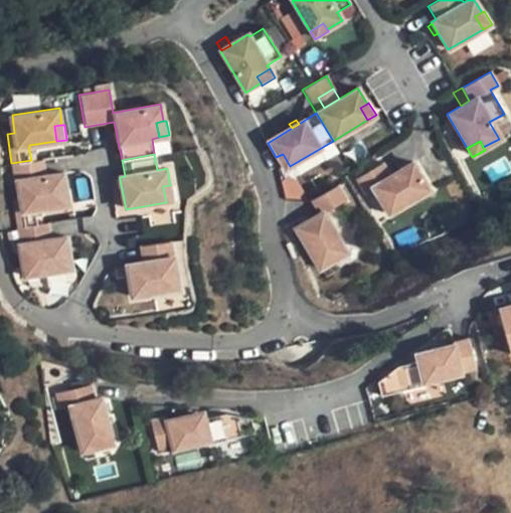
[(274,159),(281,172),(290,166),(283,154),(276,157),(274,159)]
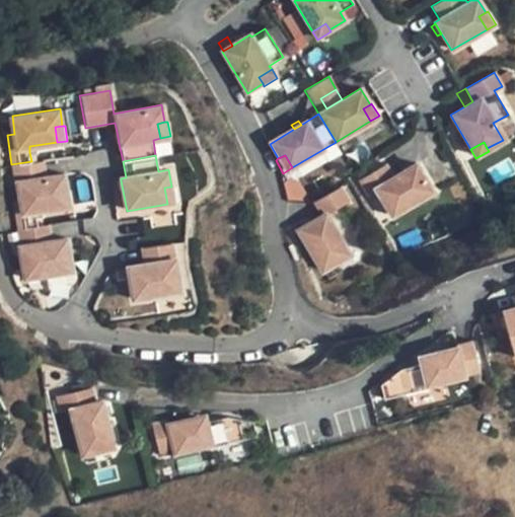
[(44,160),(31,161),(11,164),(13,181),(16,180),(19,199),(11,200),(15,229),(35,226),(34,218),(33,211),(41,210),(61,207),(59,192),(66,191),(64,173),(46,175),(44,160)]
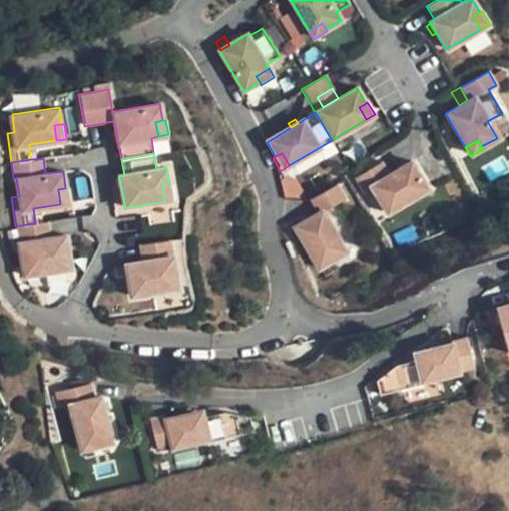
[(399,171),(402,175),(411,169),(409,165),(399,171)]
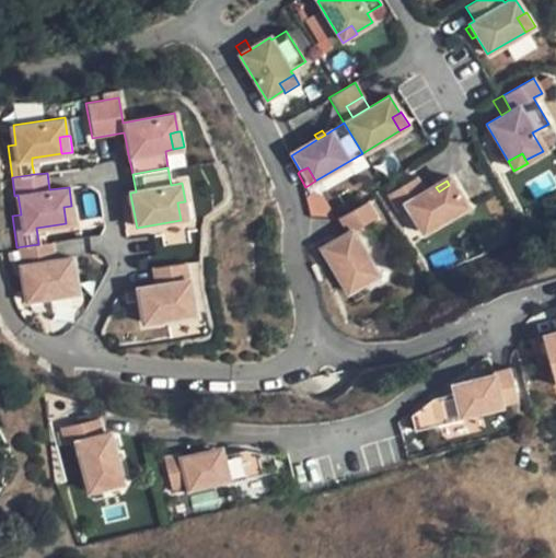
[(387,202),(395,217),(407,210),(416,227),(424,222),(431,236),(470,214),(452,184),(449,185),(439,192),(426,198),(418,185),(387,202)]
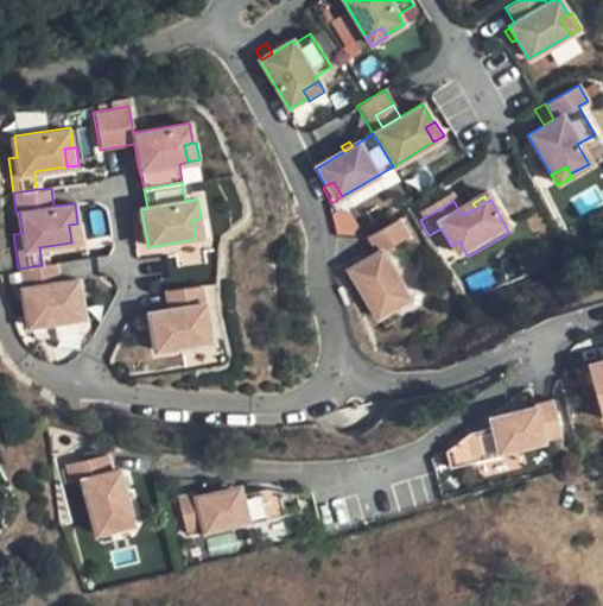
[(196,239),(208,237),(204,219),(201,219),(192,220),(196,239)]
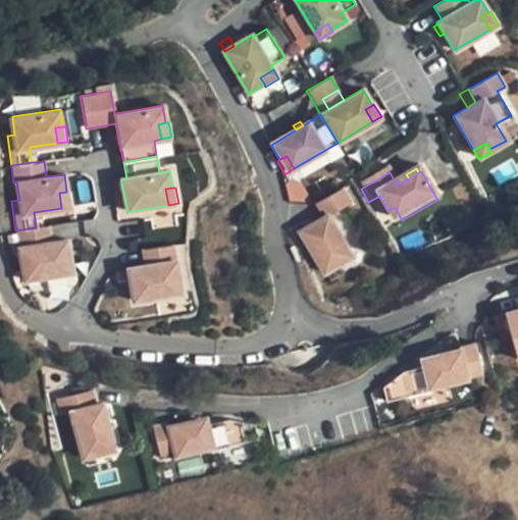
[(59,193),(61,208),(71,207),(69,192),(66,192),(59,193)]
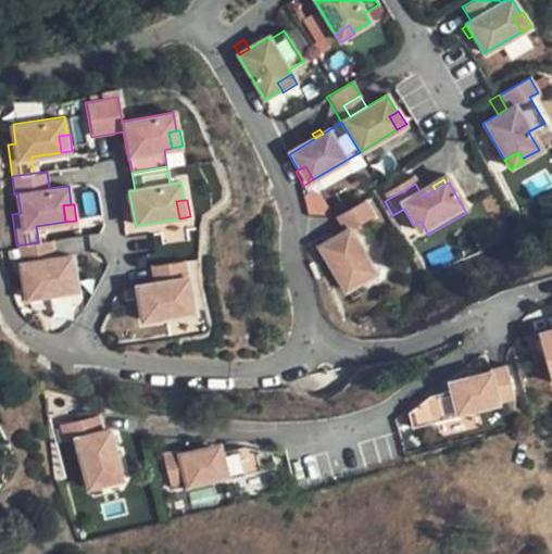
[(350,235),(368,225),(360,210),(329,227),(338,241),(320,252),(324,260),(328,267),(346,297),(362,287),(358,280),(372,272),(350,235)]
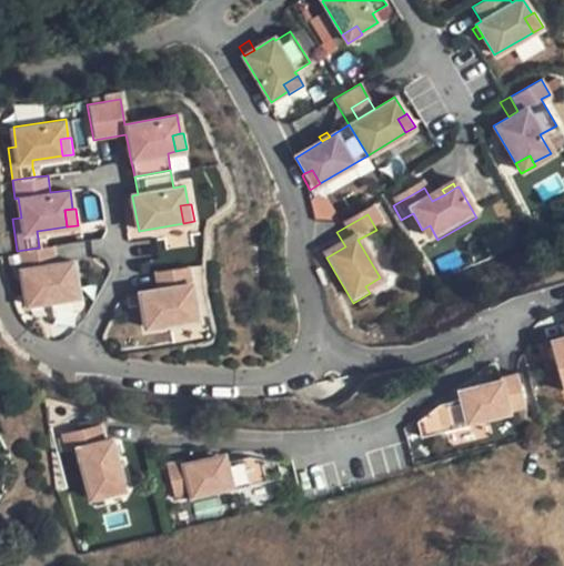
[(422,230),(420,231),(427,245),(437,240),(430,225),(422,230)]
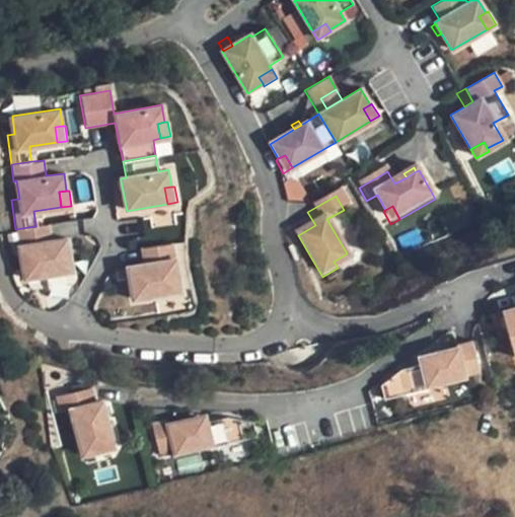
[(50,240),(48,225),(35,226),(15,229),(21,278),(62,272),(60,256),(67,255),(65,238),(50,240)]
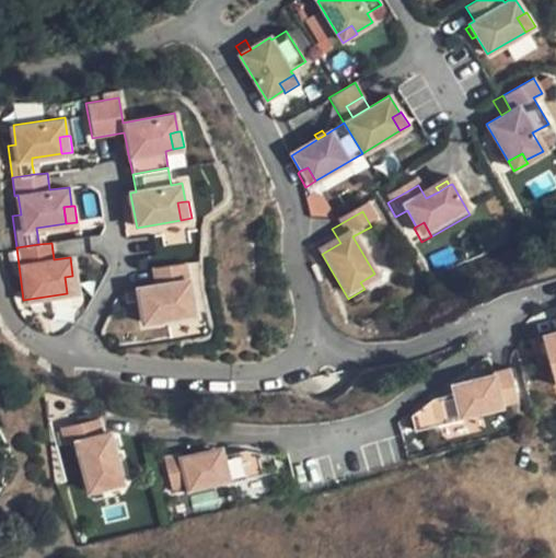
[(326,272),(331,269),(326,262),(322,264),(326,272)]
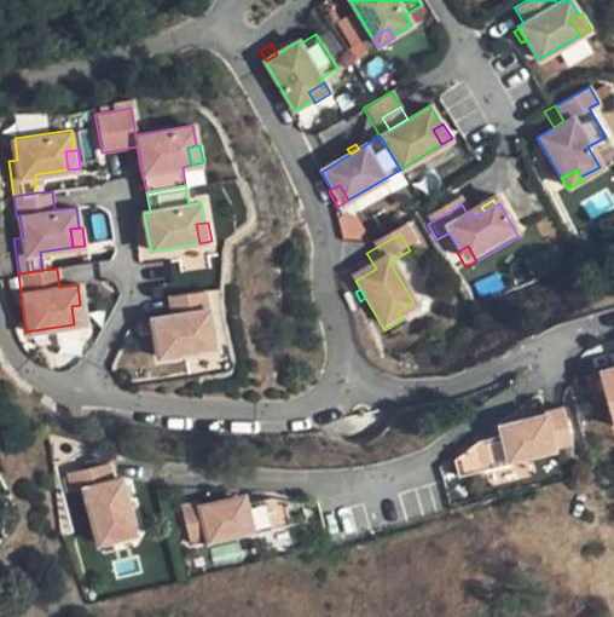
[(210,333),(204,293),(166,298),(168,317),(150,319),(150,321),(152,334),(156,358),(203,352),(201,334),(210,333)]
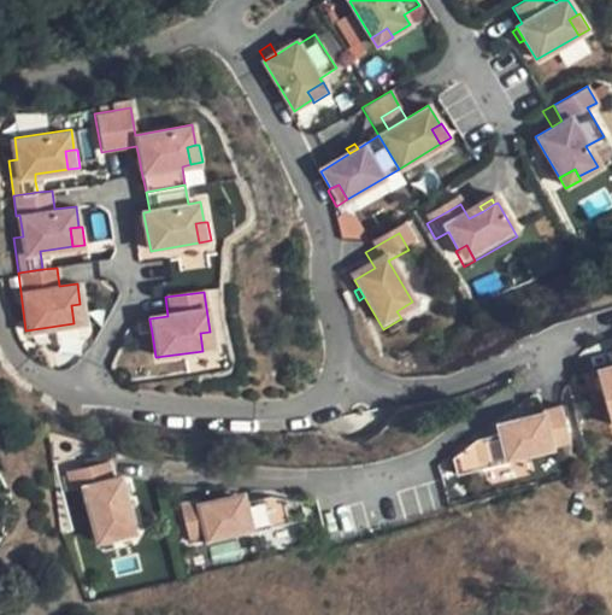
[(401,318),(402,322),(418,314),(412,302),(396,311),(401,318)]
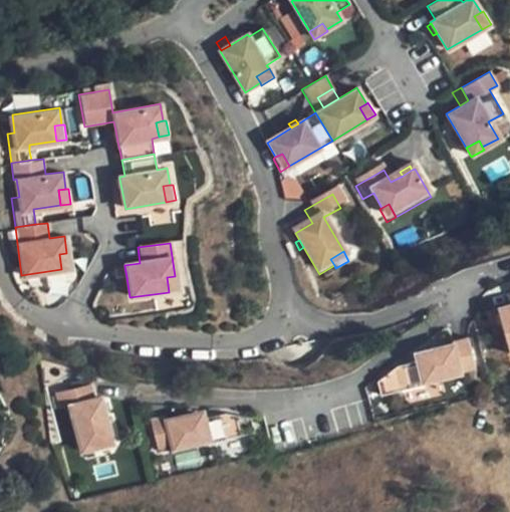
[(59,254),(61,269),(72,267),(69,253),(66,253),(59,254)]
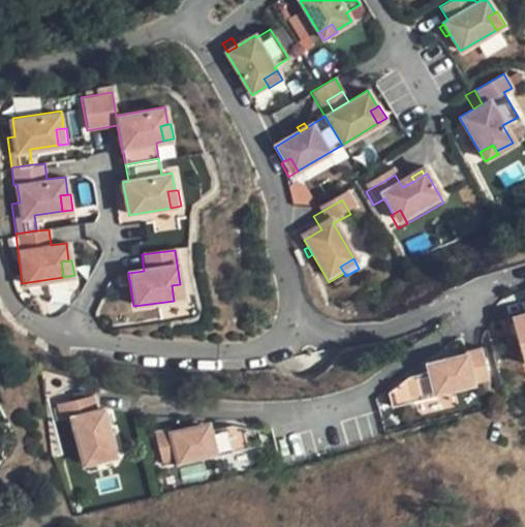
[(185,299),(183,283),(180,284),(172,285),(174,301),(185,299)]
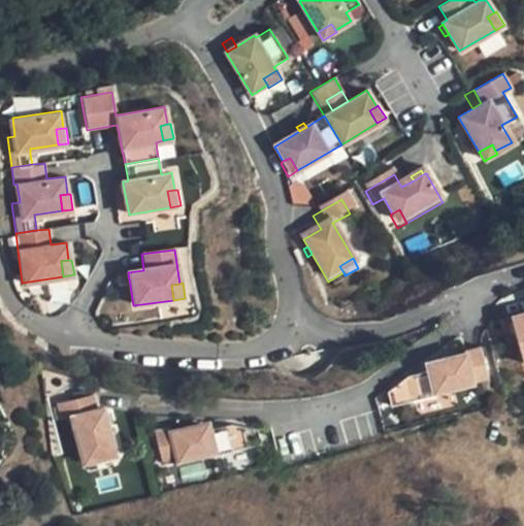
[(523,322),(515,324),(517,330),(520,340),(523,357),(523,322)]
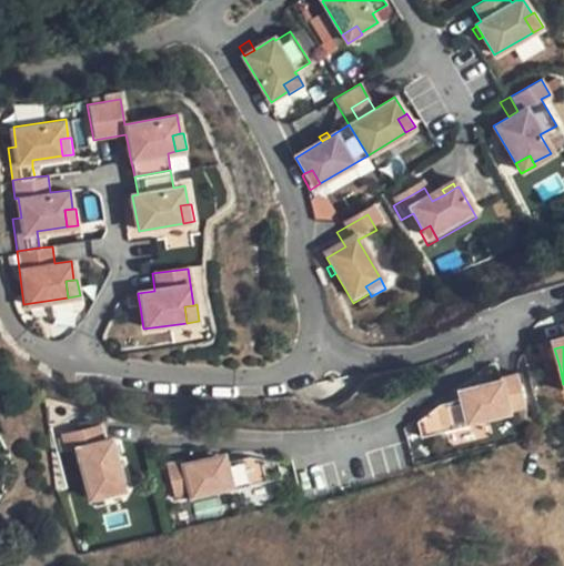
[(460,406),(437,411),(414,428),(418,444),(466,433),(465,431),(523,417),(515,382),(497,386),(499,388),(466,396),(467,404),(460,406)]
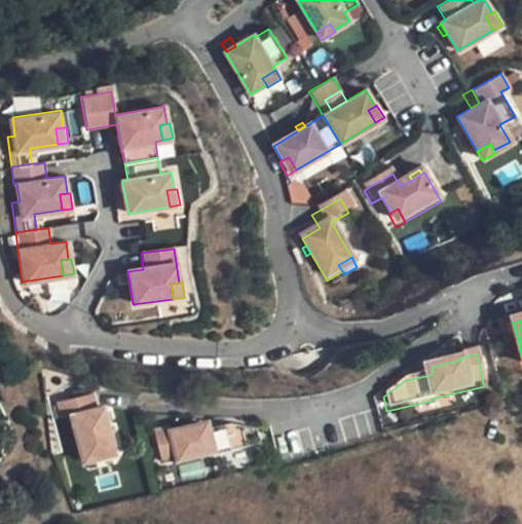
[(433,374),(432,367),(423,368),(425,376),(433,374)]
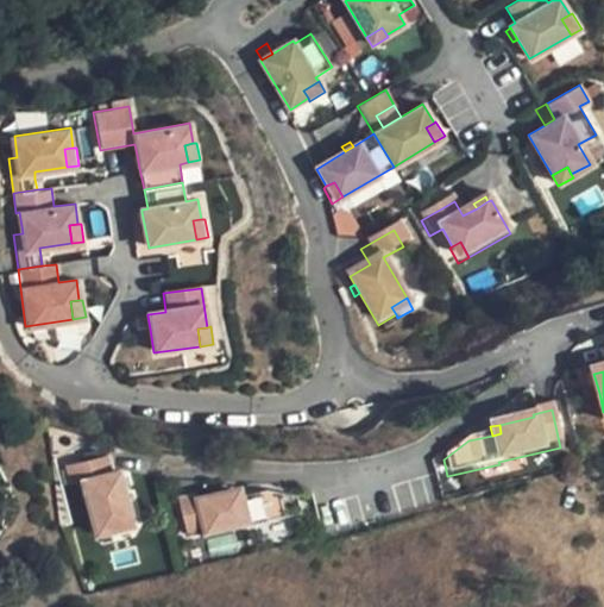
[(104,456),(58,465),(63,485),(76,482),(88,529),(105,524),(106,532),(127,527),(118,490),(115,479),(113,473),(107,474),(104,456)]
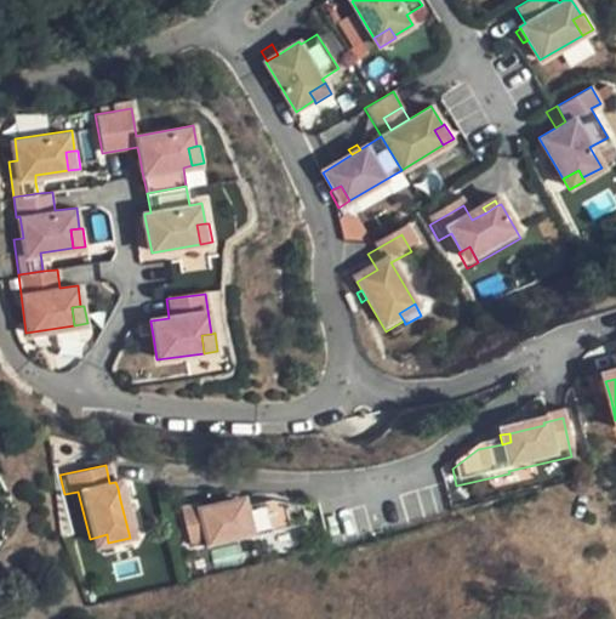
[(239,500),(231,503),(233,511),(241,510),(239,500)]
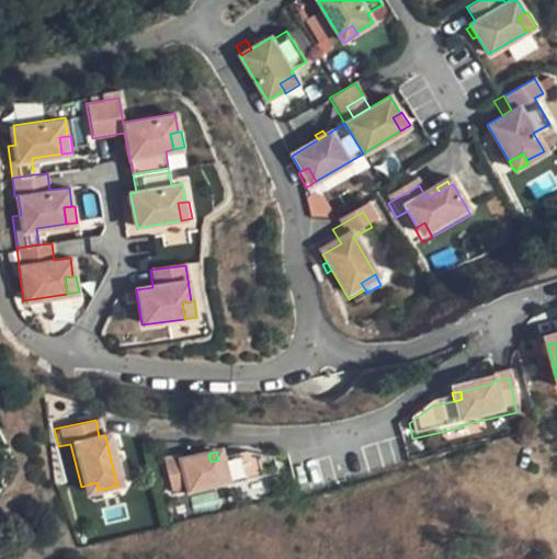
[(269,460),(240,455),(218,460),(211,461),(208,454),(175,460),(174,456),(159,459),(167,494),(183,491),(183,493),(224,485),(224,487),(272,476),(269,460)]
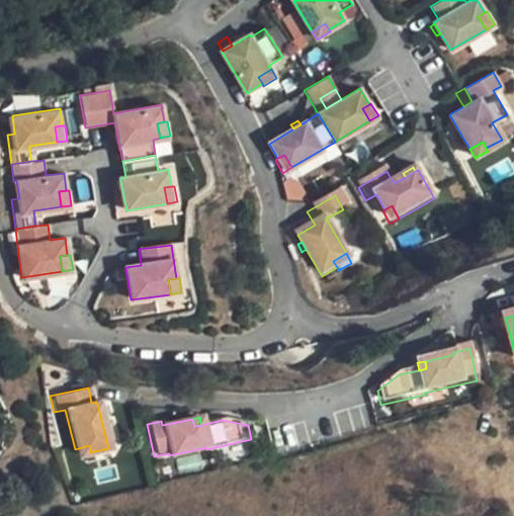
[(89,445),(75,449),(77,458),(91,455),(90,452),(89,445)]
